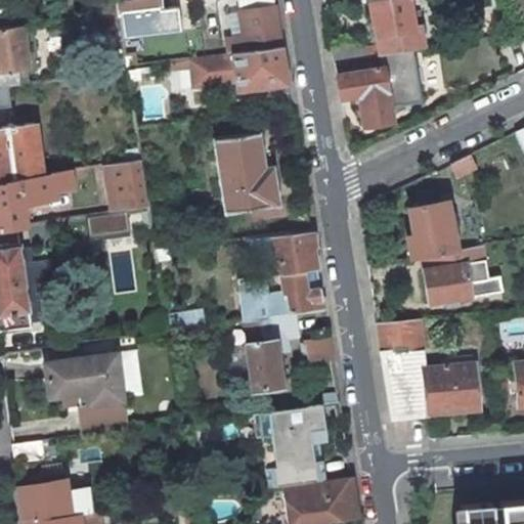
[(115,0),(117,12),(118,13),(144,9),(159,7),(157,0),(115,0)]
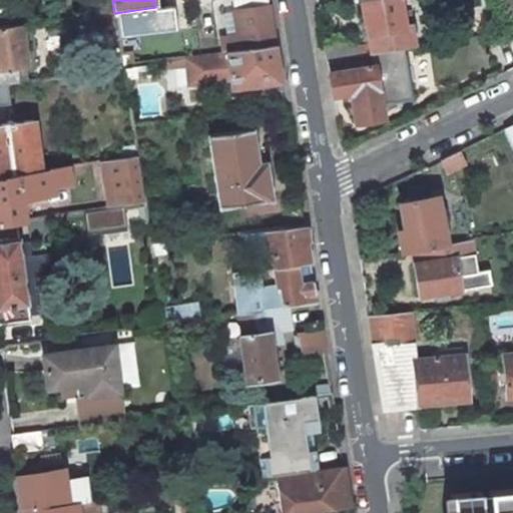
[(268,0),(231,0),(236,35),(222,38),(224,52),(275,44),(268,0)]
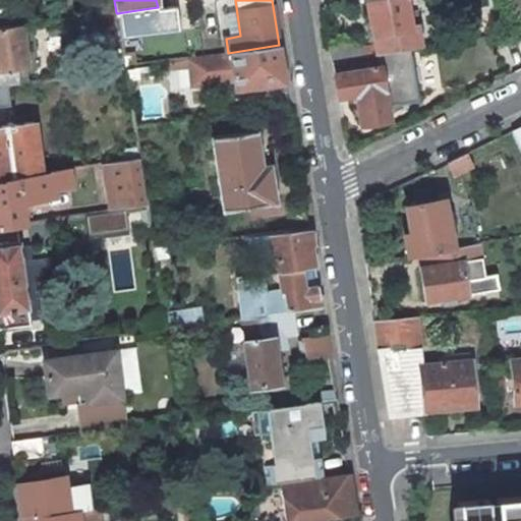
[(405,0),(365,0),(369,21),(371,21),(377,48),(378,53),(410,48),(418,47),(413,18),(412,12),(408,13),(405,0)]
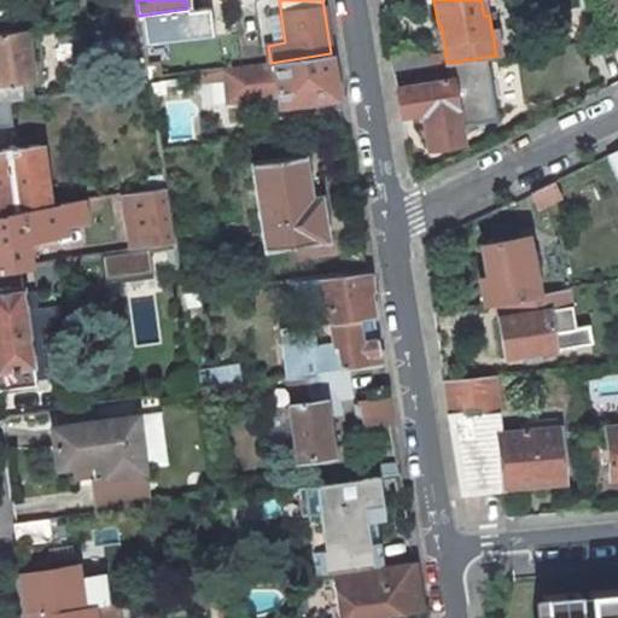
[(617,0),(604,0),(606,6),(617,27),(617,25),(617,0)]
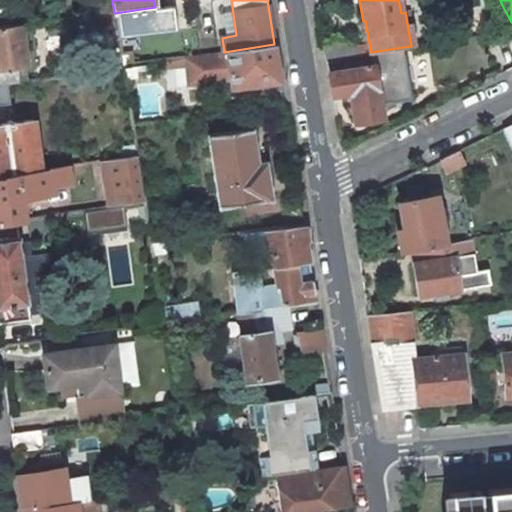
[(141,9),(115,13),(116,22),(121,53),(132,52),(132,53),(132,55),(132,56),(132,58),(132,60),(132,61),(132,62),(133,63),(134,63),(134,64),(135,64),(170,59),(189,57),(186,32),(168,34),(169,42),(148,46),(141,9)]
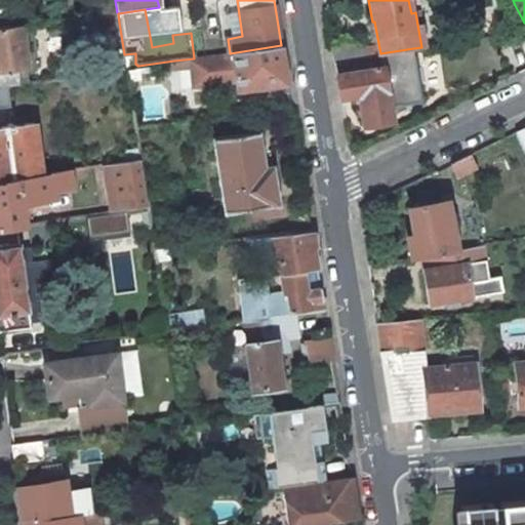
[(117,12),(101,14),(103,25),(119,23),(118,13),(117,12)]
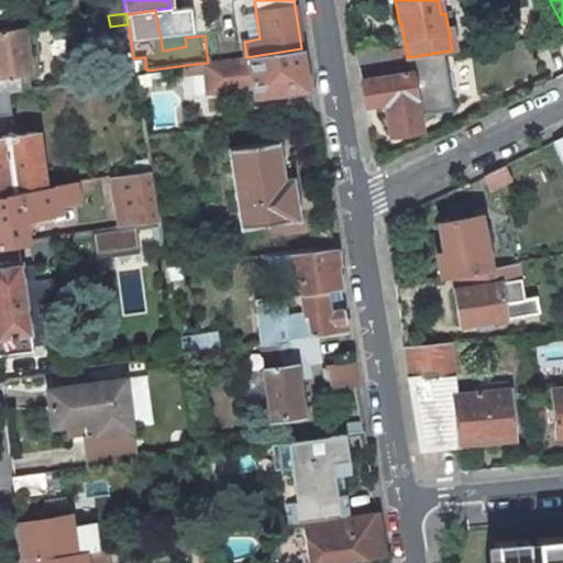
[(22,26),(0,29),(0,92),(9,91),(21,90),(18,74),(29,73),(22,26)]
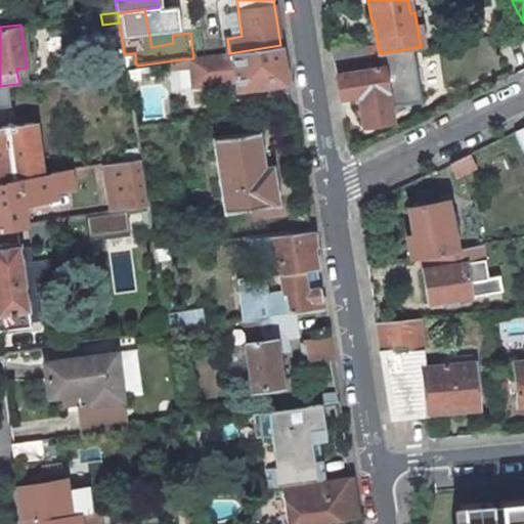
[(361,41),(332,45),(335,61),(364,56),(361,41)]
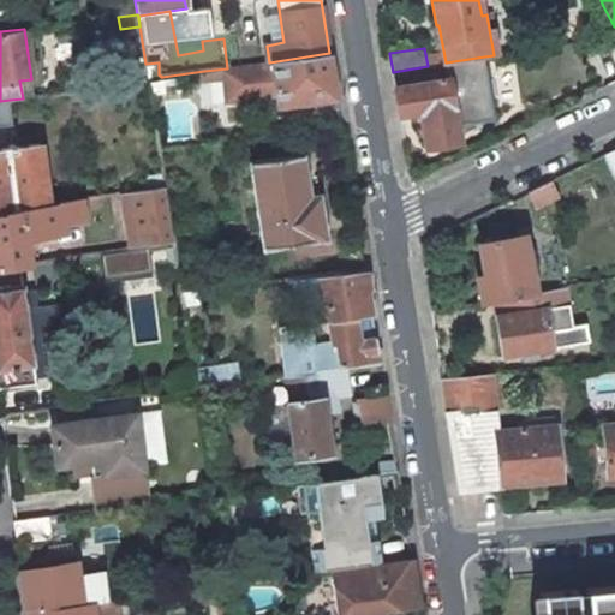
[(227,69),(204,71),(209,114),(336,97),(329,53),(269,63),(227,69)]
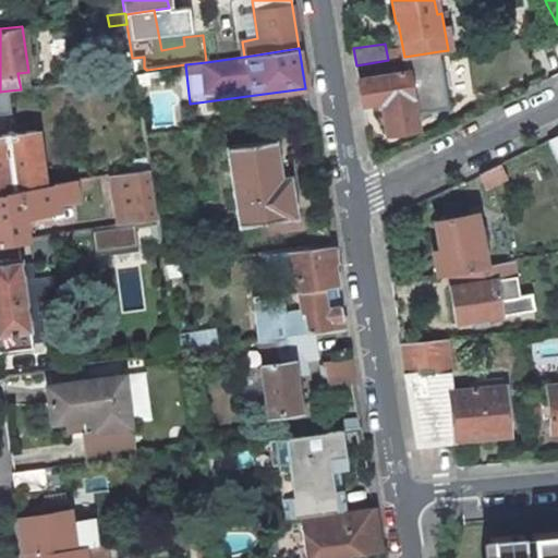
[(388,60),(356,65),(362,102),(381,99),(386,132),(416,128),(413,111),(411,99),(416,98),(415,92),(410,93),(407,71),(411,71),(410,63),(416,62),(417,68),(438,64),(440,63),(439,51),(404,57),(388,60)]
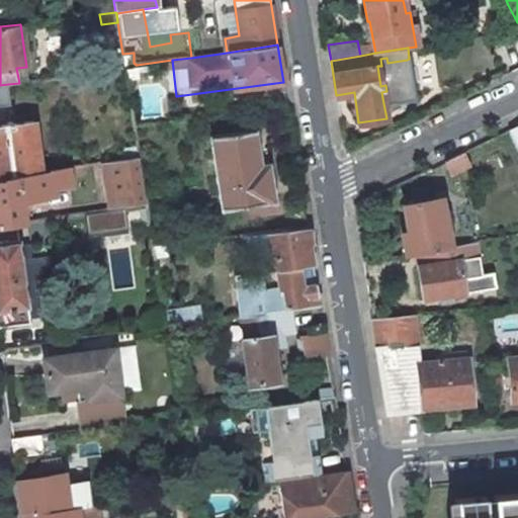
[(381,92),(383,103),(413,99),(407,60),(387,63),(386,58),(380,59),(381,66),(377,66),(380,86),(385,85),(386,91),(381,92)]
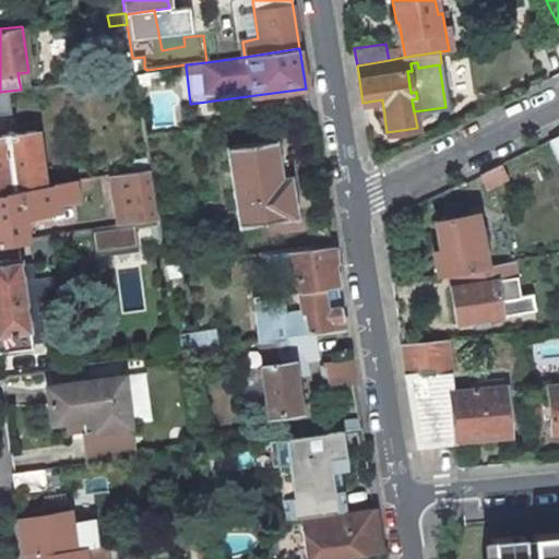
[(9,91),(0,92),(0,114),(11,114),(9,91)]
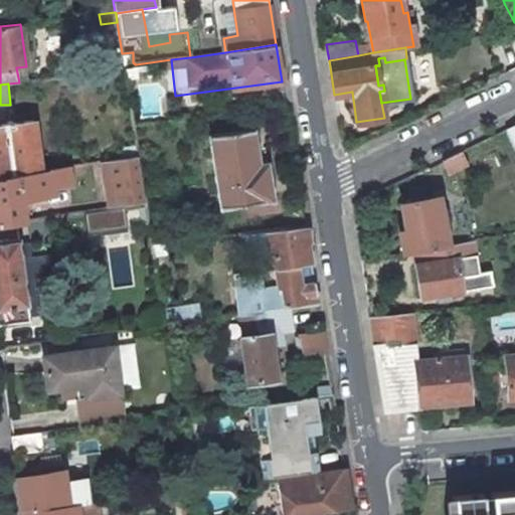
[(34,120),(0,124),(0,177),(40,171),(34,120)]
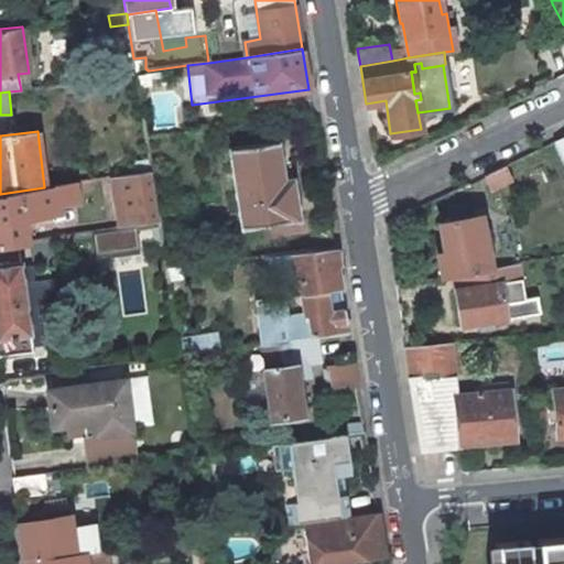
[(563,136),(554,141),(563,162),(563,136)]
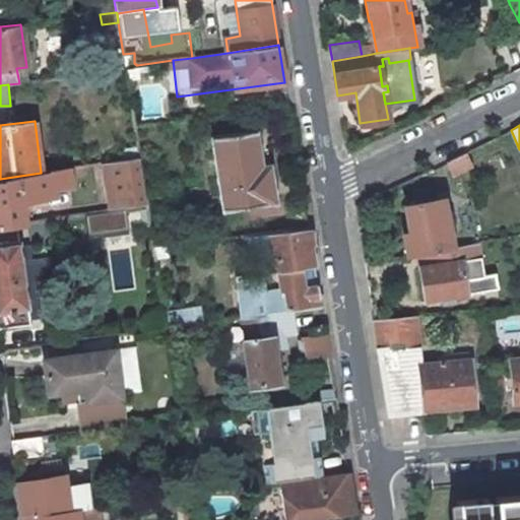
[(256,133),(211,138),(222,210),(276,202),(272,179),(263,180),(256,133)]
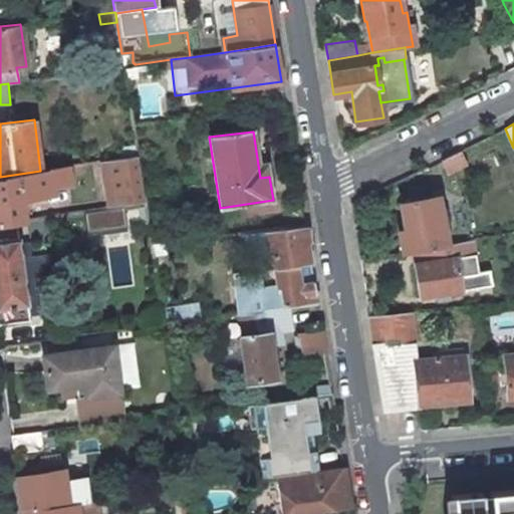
[(460,151),(442,159),(449,173),(467,165),(460,151)]
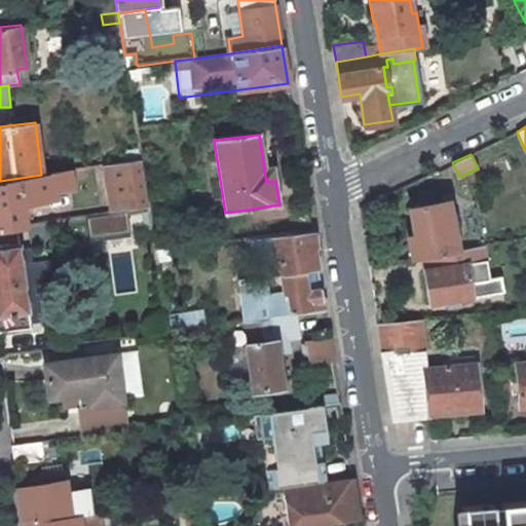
[(141,159),(109,164),(116,211),(148,205),(141,159)]
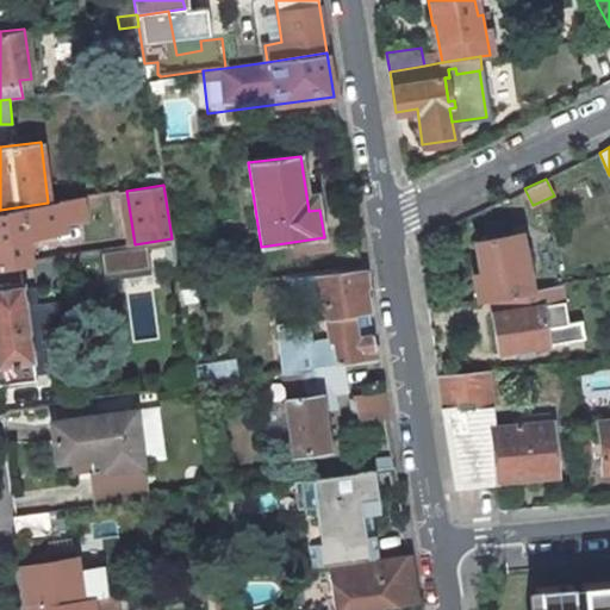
[(48,203),(0,210),(0,266),(19,263),(27,262),(23,234),(62,226),(62,219),(82,217),(79,198),(48,203)]
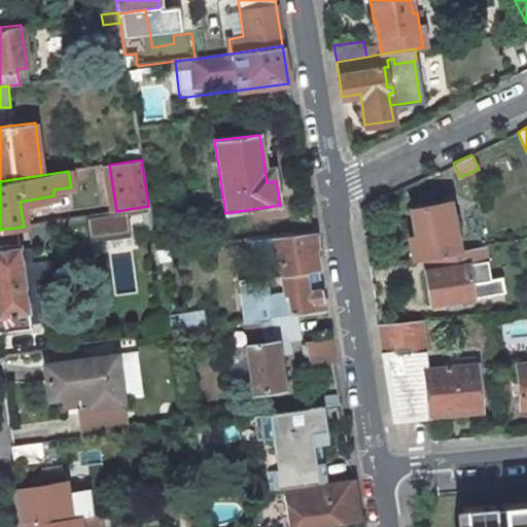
[(426,255),(458,249),(449,201),(410,208),(415,235),(408,236),(413,257),(426,255)]
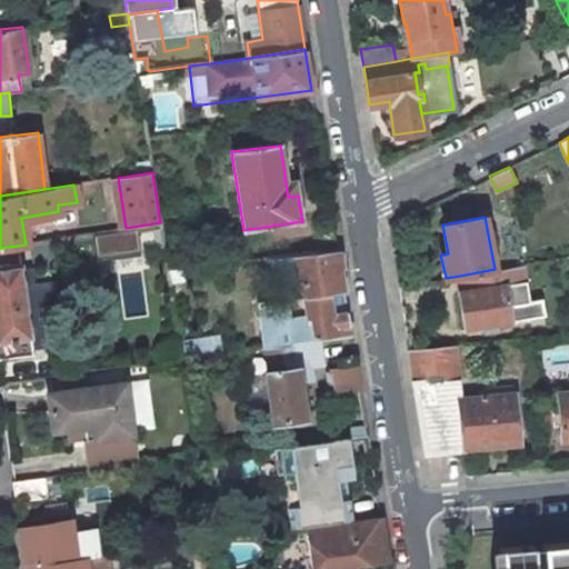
[(132,228),(92,233),(96,255),(136,249),(132,228)]
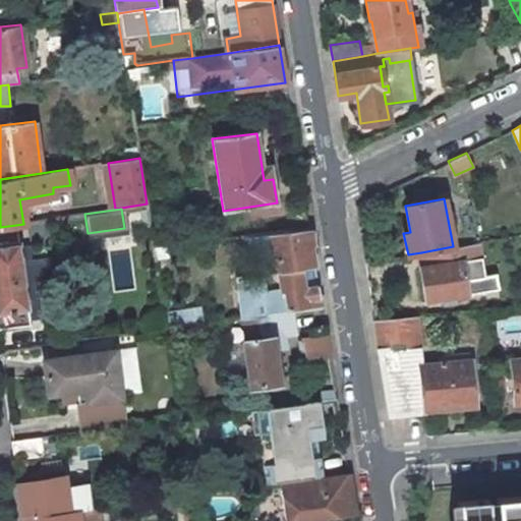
[(16,225),(0,227),(0,328),(30,326),(16,225)]
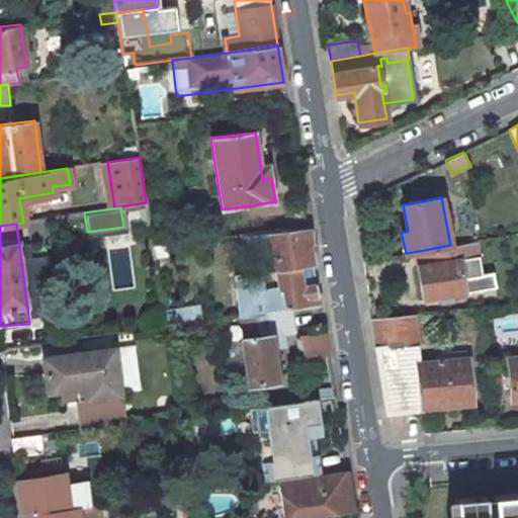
[(320,305),(309,236),(308,228),(243,235),(264,258),(272,258),(279,265),(283,269),(279,270),(283,288),(263,291),(261,274),(234,277),(239,316),(242,316),(265,313),(268,312),(320,305)]
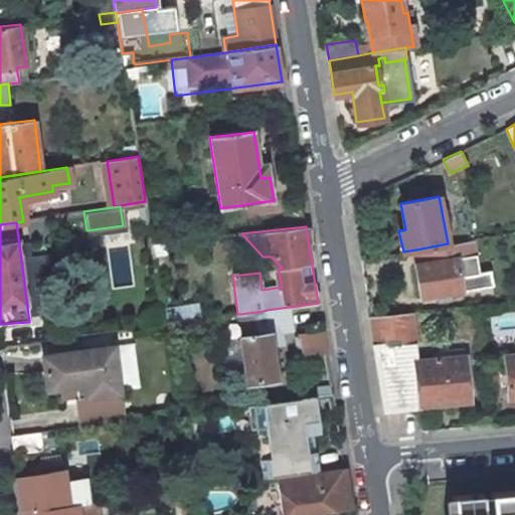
[(415,264),(420,297),(438,294),(439,302),(453,299),(452,292),(463,290),(461,276),(480,273),(477,253),(467,254),(464,240),(448,243),(416,249),(418,264),(415,264)]
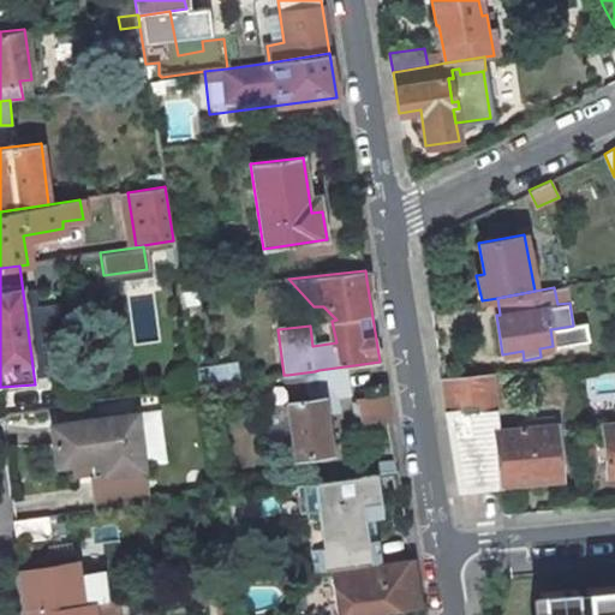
[(184,305),(199,303),(197,290),(181,292),(184,305)]
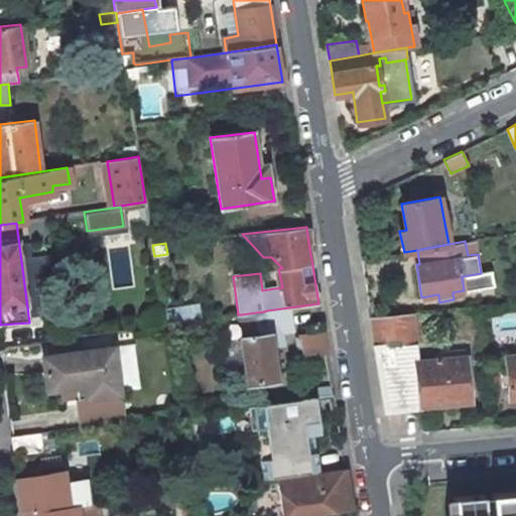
[(164,326),(201,320),(198,302),(162,307),(164,326)]
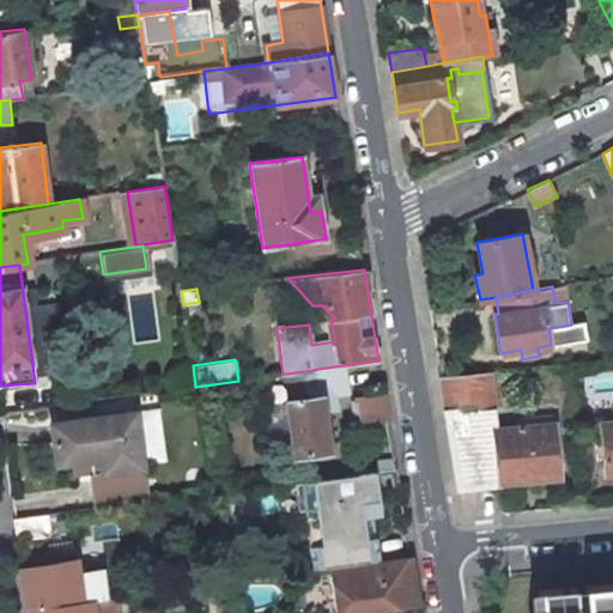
[(328,449),(321,396),(317,369),(314,370),(286,374),(290,401),(286,401),(286,404),(262,407),(268,454),(292,450),(292,451),(293,455),(328,449)]
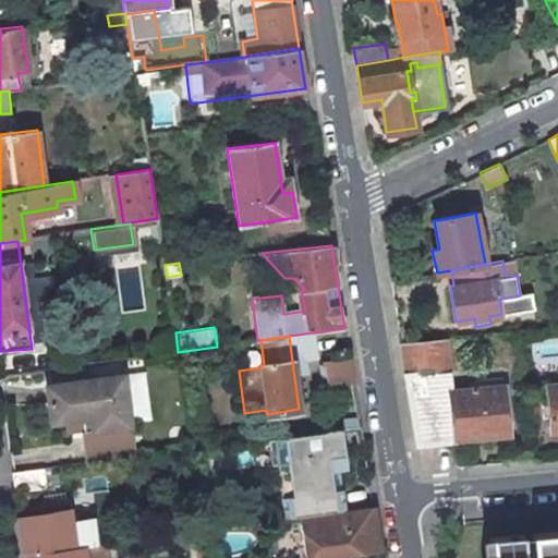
[(445,338),(401,342),(417,444),(453,439),(449,390),(445,338)]
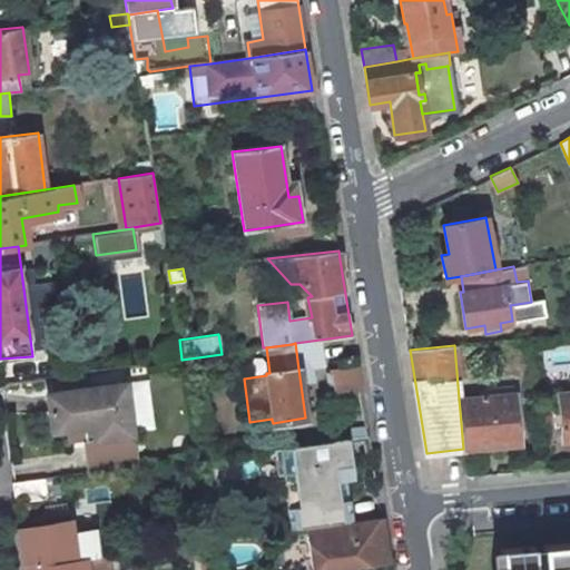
[(332,372),(327,373),(328,386),(334,385),(335,393),(361,389),(357,366),(332,370),(332,372)]
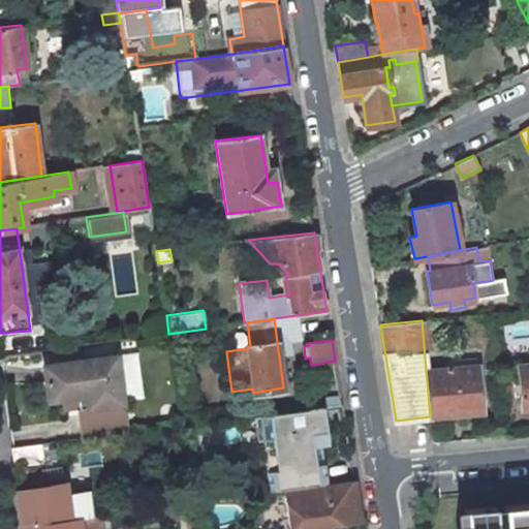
[(116,355),(44,365),(50,399),(76,396),(83,439),(127,433),(123,402),(116,355)]
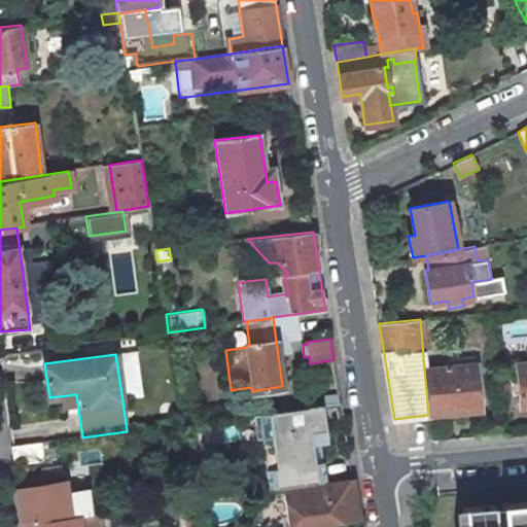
[(526,362),(517,364),(521,407),(526,406),(526,362)]
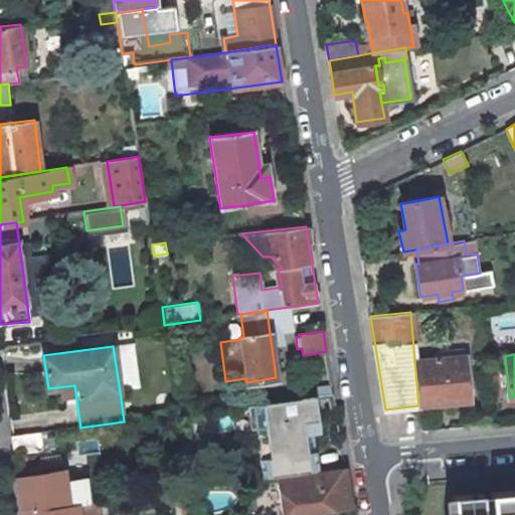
[(465,356),(414,360),(418,405),(470,400),(465,356)]
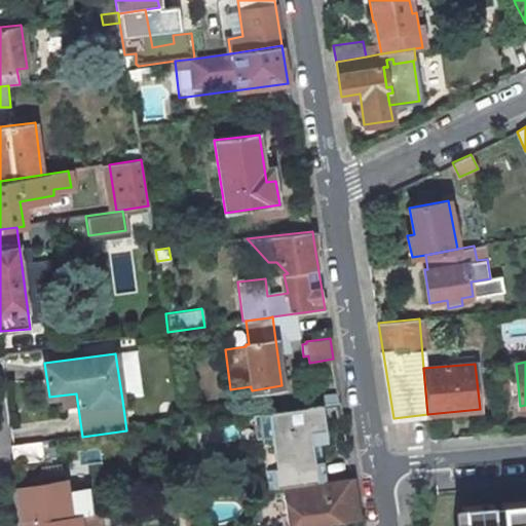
[(283,409),(252,413),(256,438),(260,437),(261,443),(266,443),(267,448),(272,448),(275,466),(264,467),(268,490),(285,487),(291,486),(325,482),(320,441),(327,441),(323,404),(283,409)]
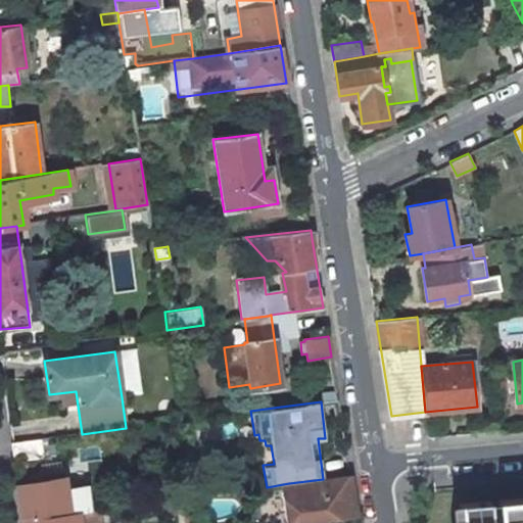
[(42,439),(11,443),(13,461),(44,457),(42,439)]
